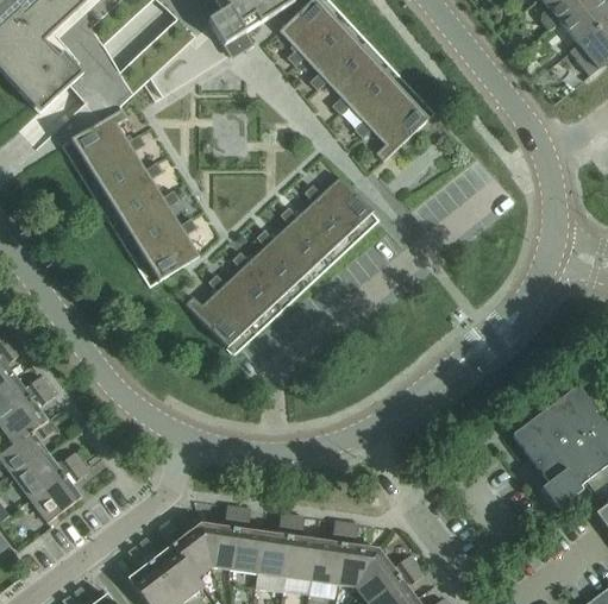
[(26,19),(44,39),(60,25),(36,0),(0,0),(0,33),(5,39),(26,19)]
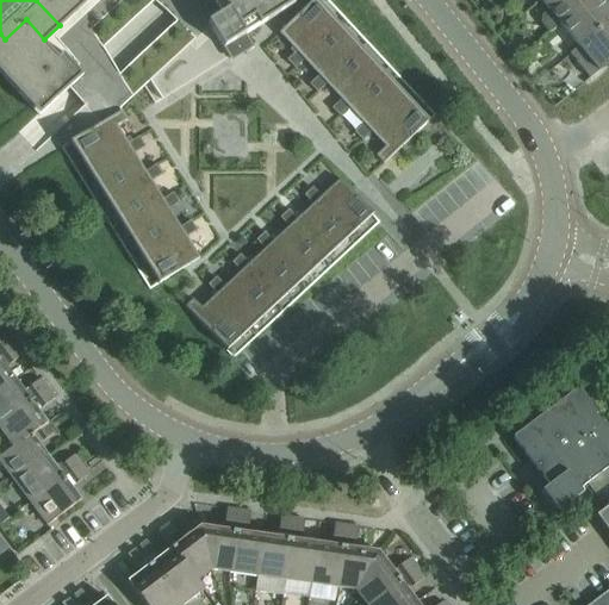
[(36,0),(60,25),(86,1),(85,0),(36,0)]
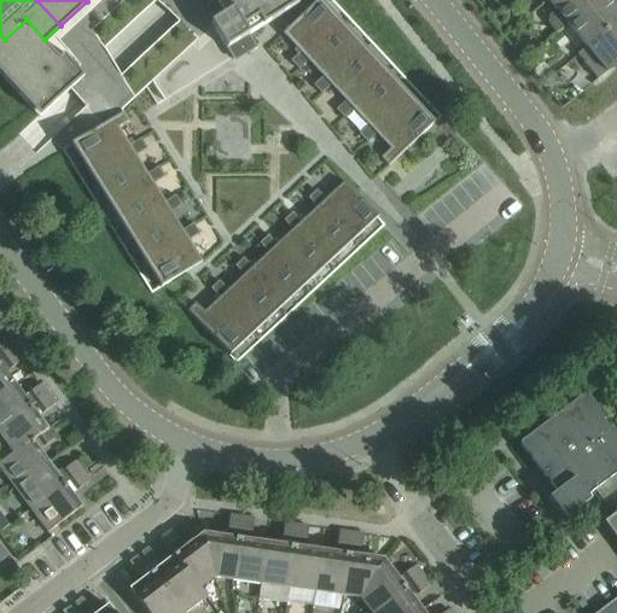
[(88,0),(87,1),(60,25),(45,40),(54,50),(59,54),(64,51),(85,73),(70,86),(103,121),(124,107),(123,105),(213,22),(211,18),(232,6),(228,0),(88,0)]
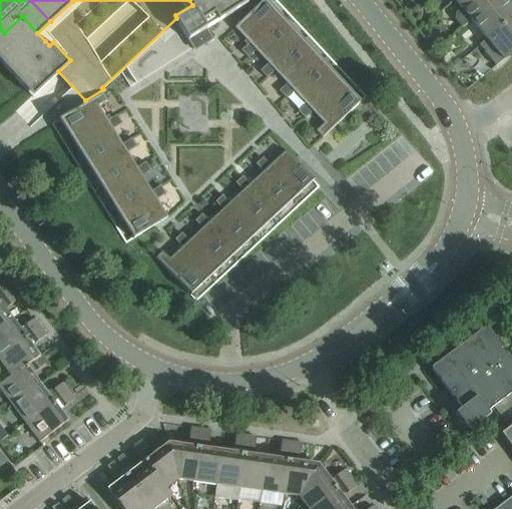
[(189,0),(192,5),(175,15),(176,18),(195,48),(213,36),(207,26),(247,0),(189,0)]
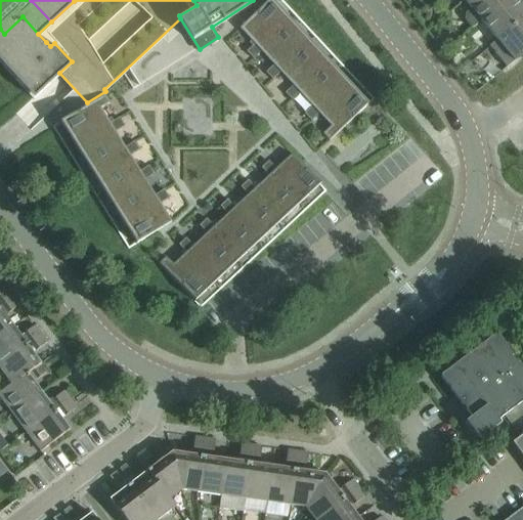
[(240,25),(260,46),(291,17),(274,0),(266,0),(240,25)]
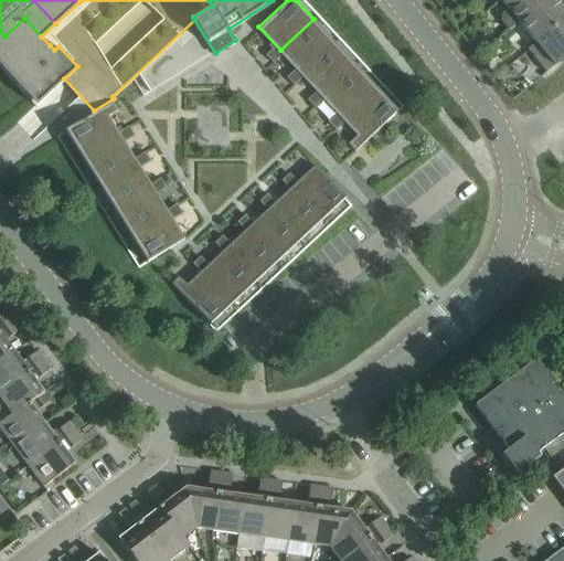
[(504,0),(508,4),(501,10),(500,17),(508,27),(519,18),(540,0),(504,0)]
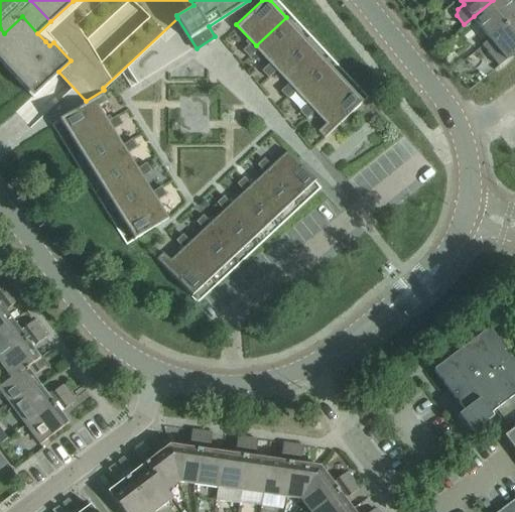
[(513,0),(512,2),(510,0),(493,0),(474,16),(490,36),(514,15),(514,0),(513,0)]
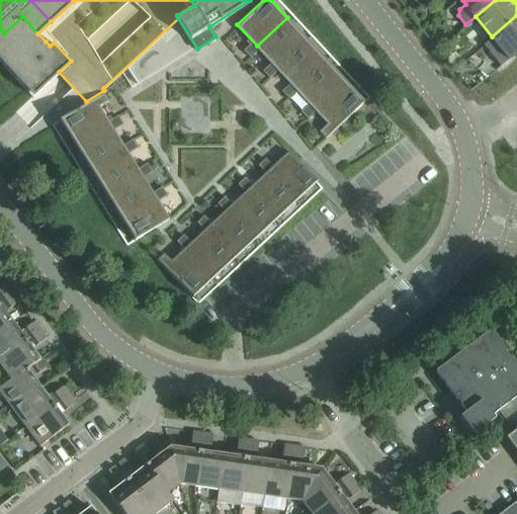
[(516,15),(492,36),(508,58),(516,50),(516,15)]
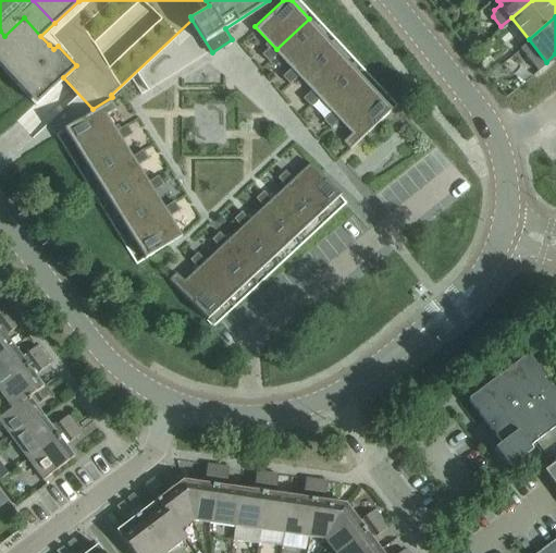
[(0,62),(13,77),(49,45),(40,36),(24,17),(4,36),(0,31),(0,62)]
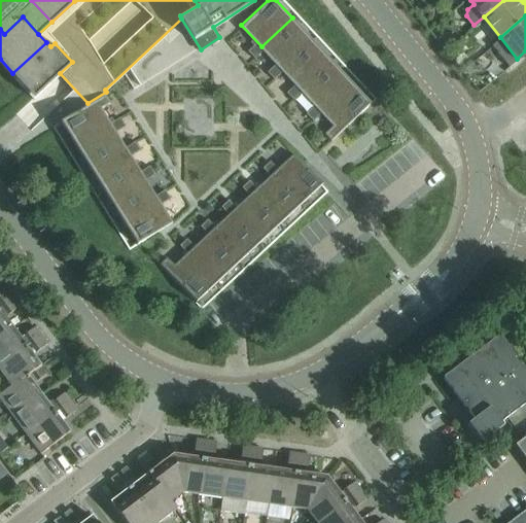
[(281,67),(312,38),(292,18),(261,46),(281,67)]
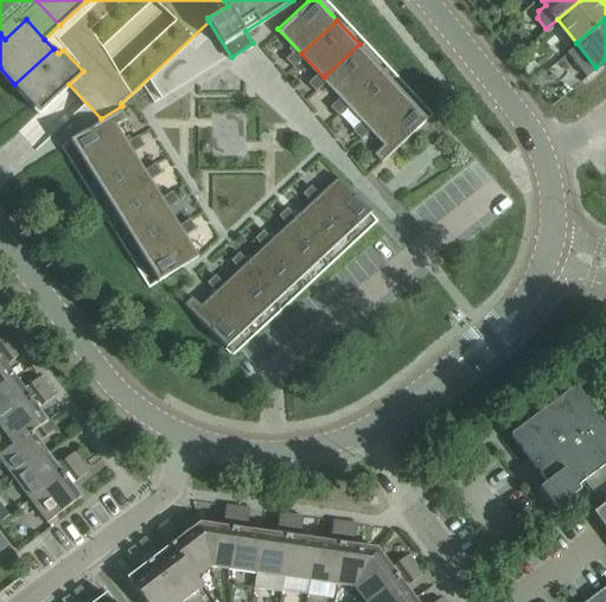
[(324,77),(325,79),(346,102),(381,69),(359,44),(324,77)]
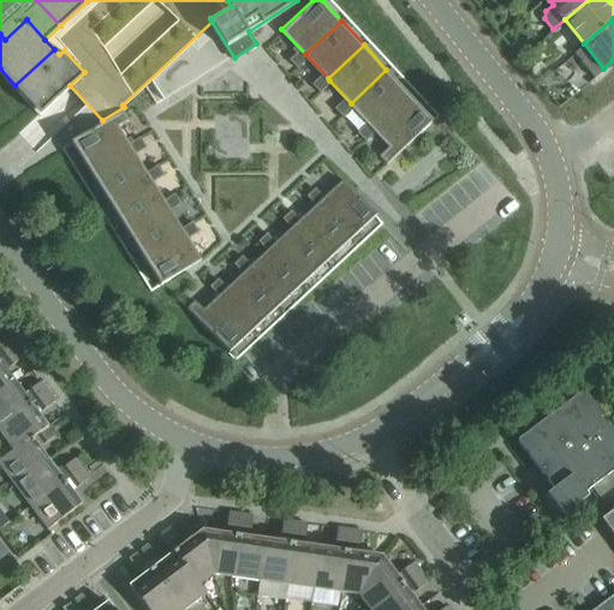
[(59,54),(54,49),(15,85),(41,113),(70,85),(84,72),(64,51),(59,54)]
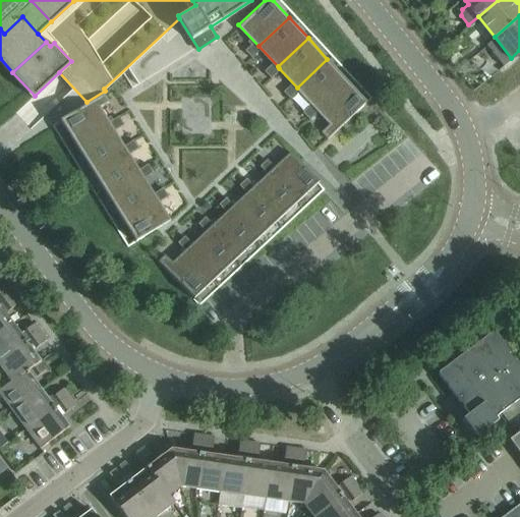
[(297,88),(315,108),(346,79),(327,59),(297,88)]
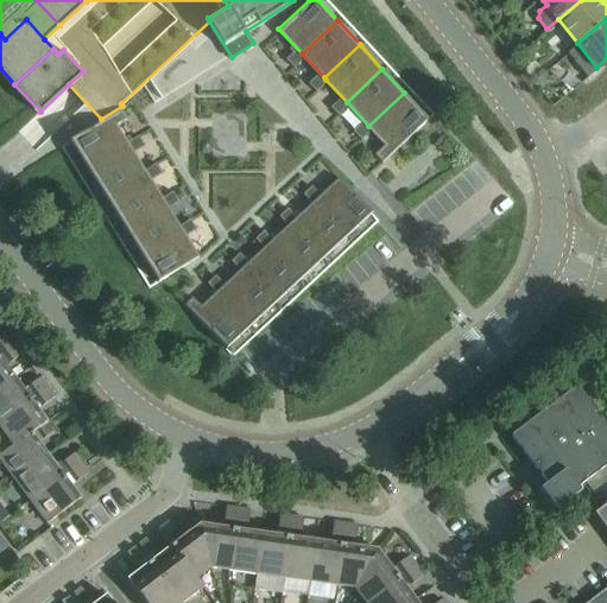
[(368,126),(385,143),(392,151),(428,118),(404,93),(368,126)]
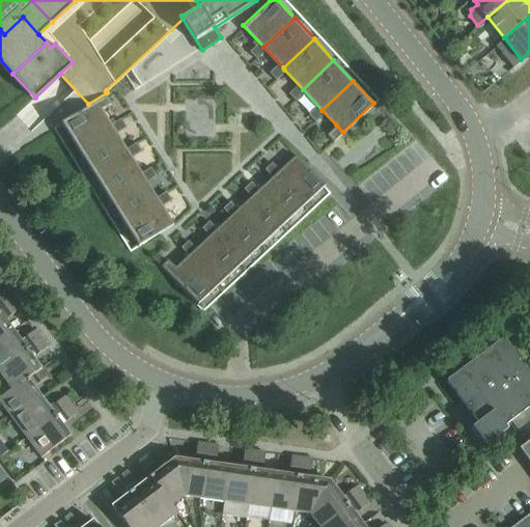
[(113,123),(103,107),(98,99),(61,120),(77,145),(113,123)]
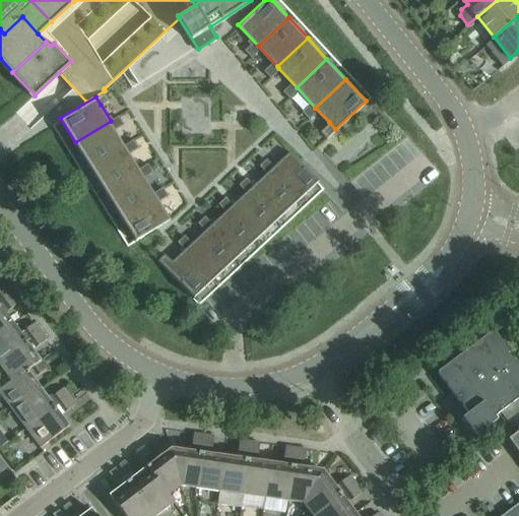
[(126,144),(124,143),(111,121),(75,142),(90,167),(126,144)]
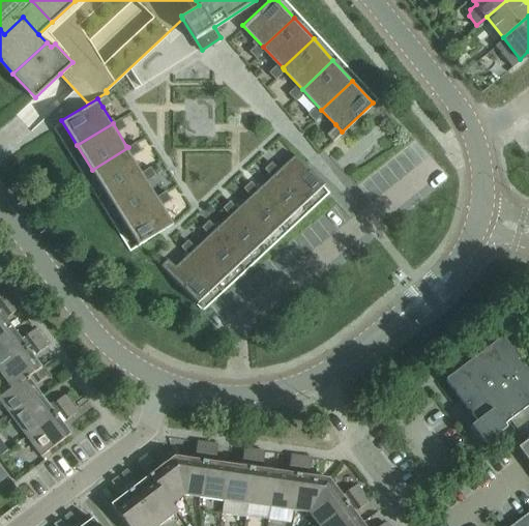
[(143,172),(128,147),(92,170),(108,194),(143,172)]
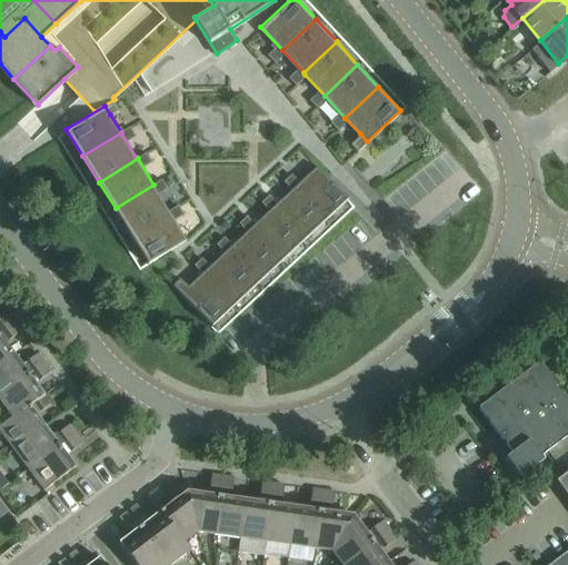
[(317,164),(295,185),(325,218),(348,197),(317,164)]
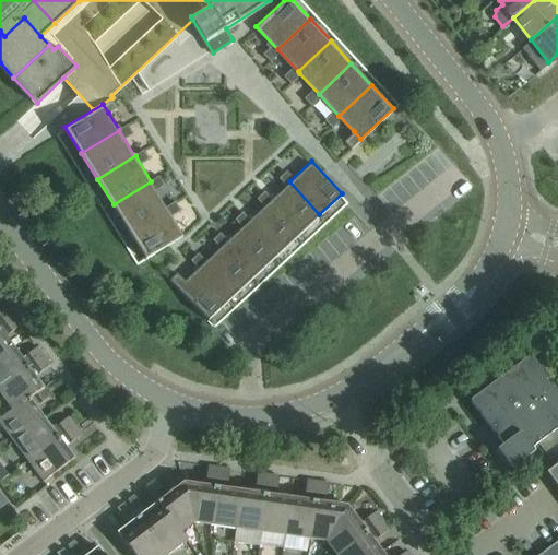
[(167,207),(151,181),(114,204),(129,231),(167,207)]
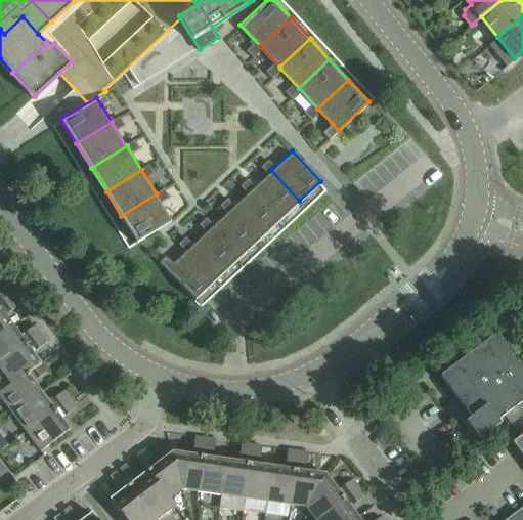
[(271,170),(269,172),(250,189),(278,220),(299,201),(271,170)]
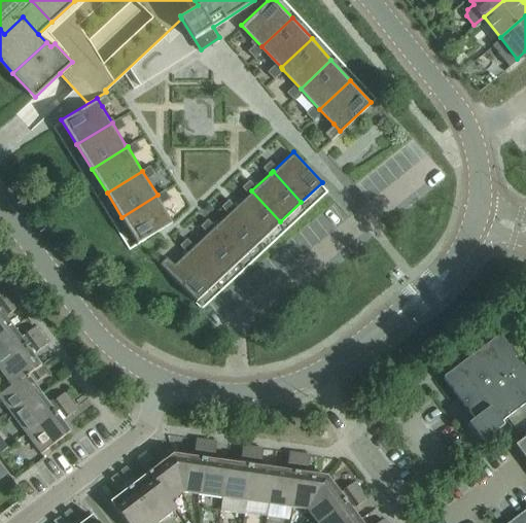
[(259,241),(280,221),(251,190),(231,210),(259,241)]
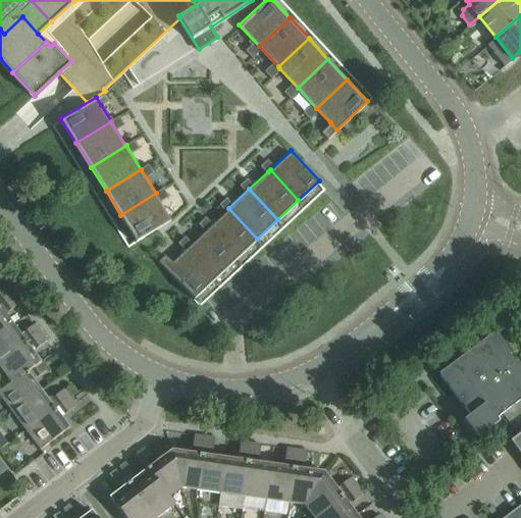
[(171,217),(156,193),(120,215),(136,240),(171,217)]
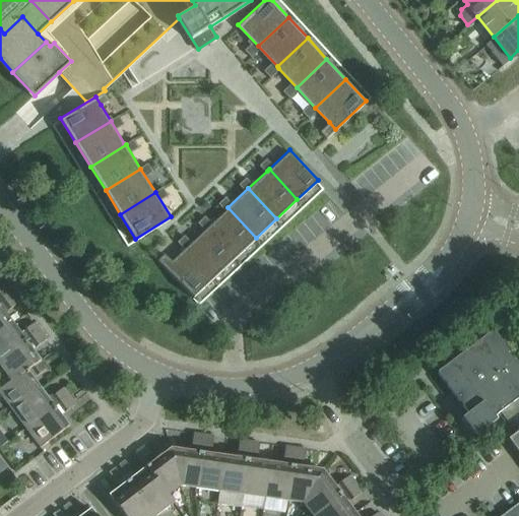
[(207,227),(236,257),(256,238),(228,207),(207,227)]
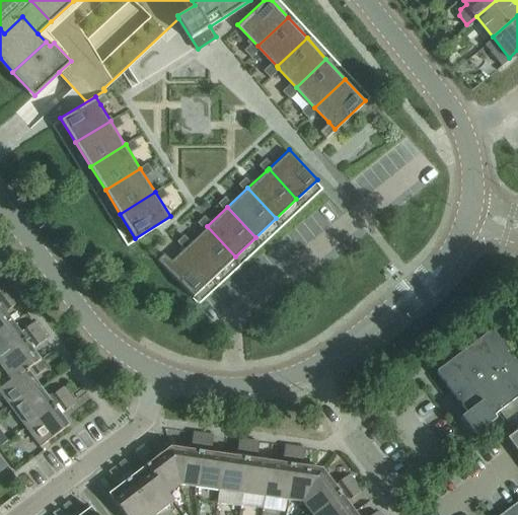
[(215,276),(235,256),(207,226),(187,245),(215,276)]
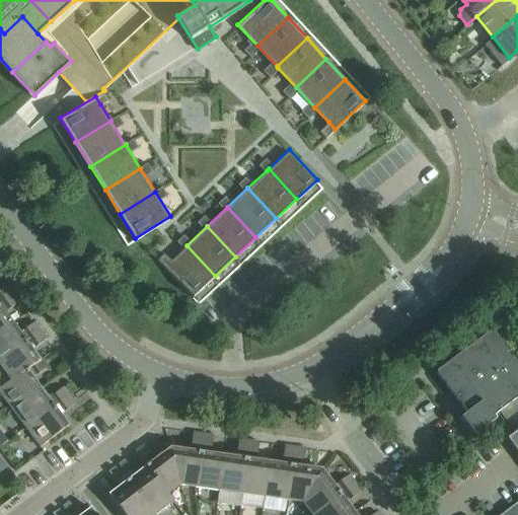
[(194,295),(215,276),(187,245),(165,265),(194,295)]
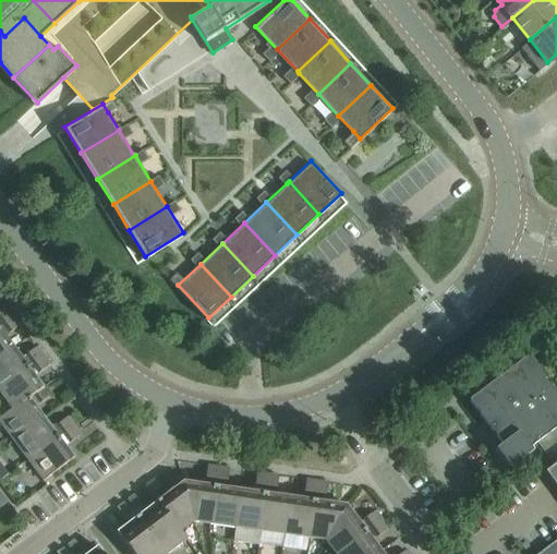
[(14,312),(8,303),(0,309),(0,317),(2,321),(14,312)]
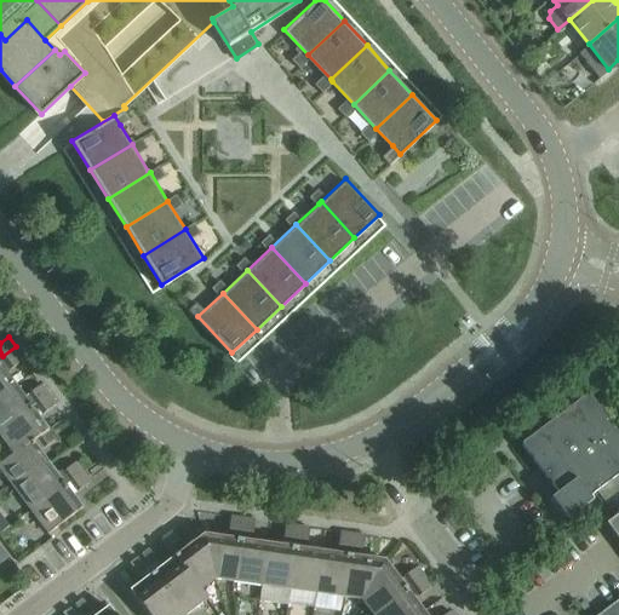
[(16,346),(3,356),(11,366),(23,356),(16,346)]
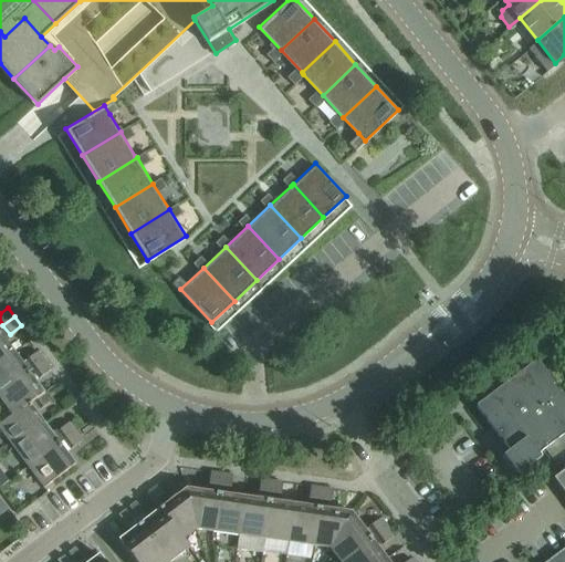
[(0,358),(13,349),(0,330),(0,358)]
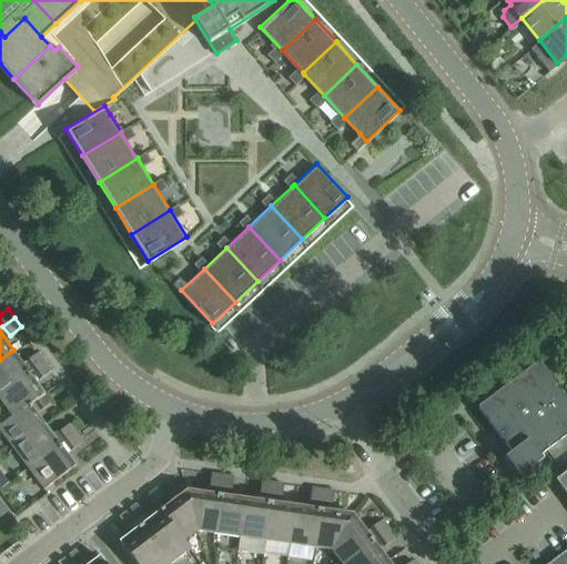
[(44,359),(38,349),(27,358),(33,368),(44,359)]
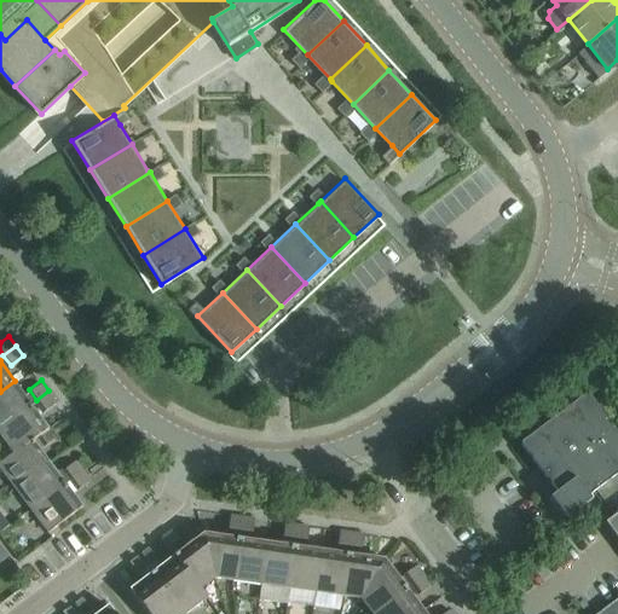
[(15,381),(0,392),(0,426),(32,403),(15,381)]
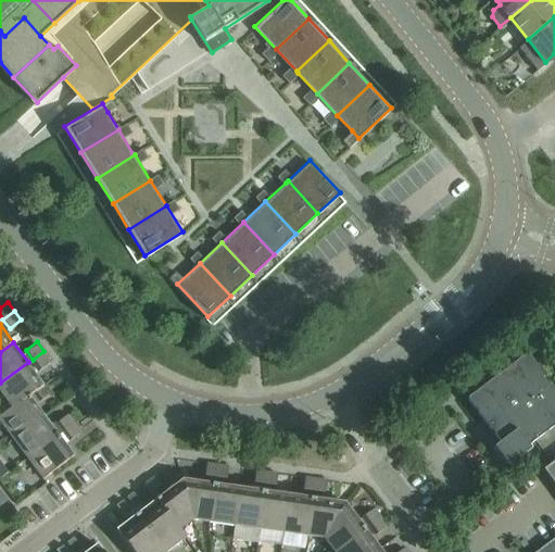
[(43,351),(33,360),(39,368),(51,360),(43,351)]
